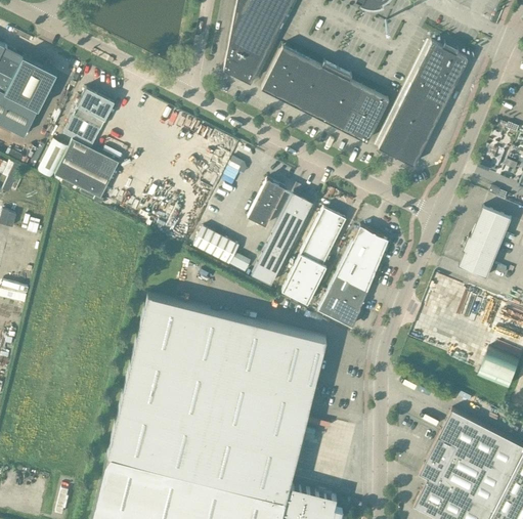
[(293,0),(236,0),(224,72),(251,85),(293,0)]
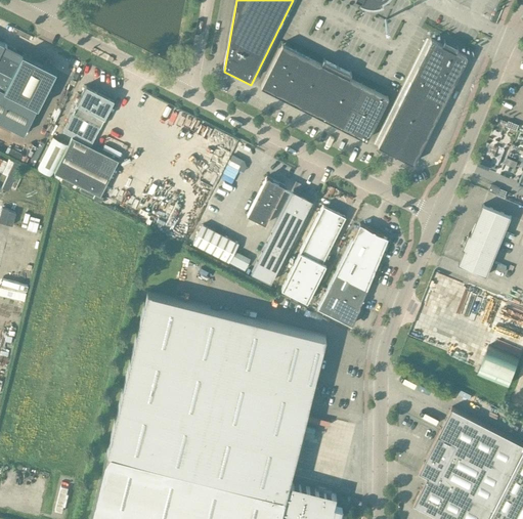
[(358,0),(356,5),(361,8),(361,10),(364,11),(367,12),(369,13),(373,13),(376,13),(380,12),(382,11),(381,8),(383,8),(385,7),(388,5),(389,3),(391,1),(391,0),(358,0)]
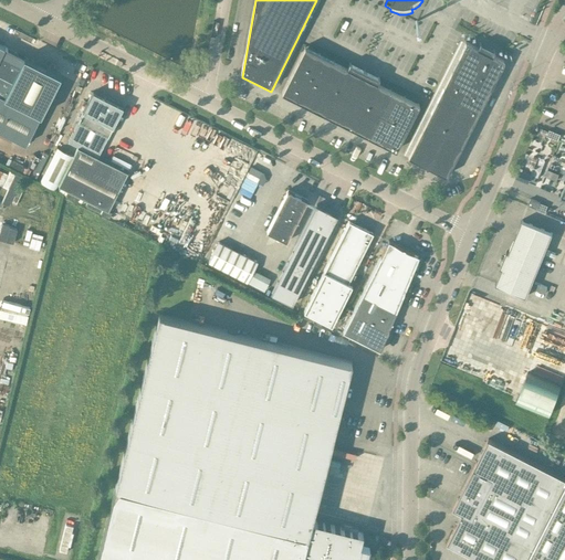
[(466,46),(445,90),(463,99),(457,114),(475,124),(504,66),(493,61),(495,55),(480,48),(478,53),(466,46)]
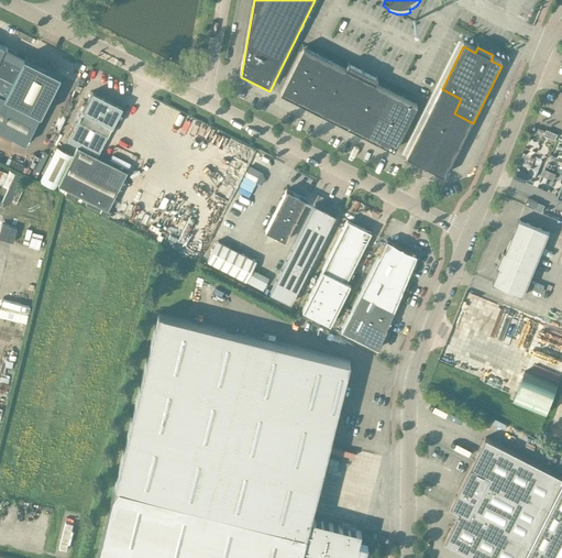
[(0,135),(26,149),(43,116),(61,79),(23,61),(3,51),(0,48),(0,135)]
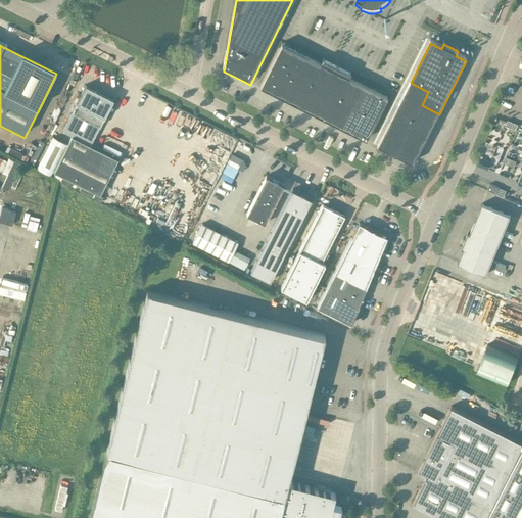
[(261,90),(287,103),(309,61),(282,48),(261,90)]
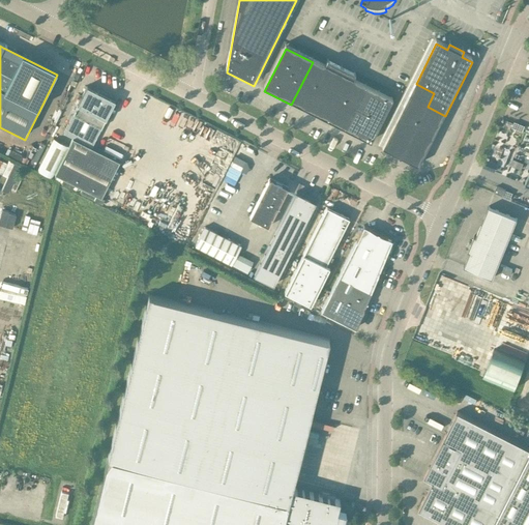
[(313,62),(291,105),(318,118),(342,70),(328,63),(325,68),(313,62)]
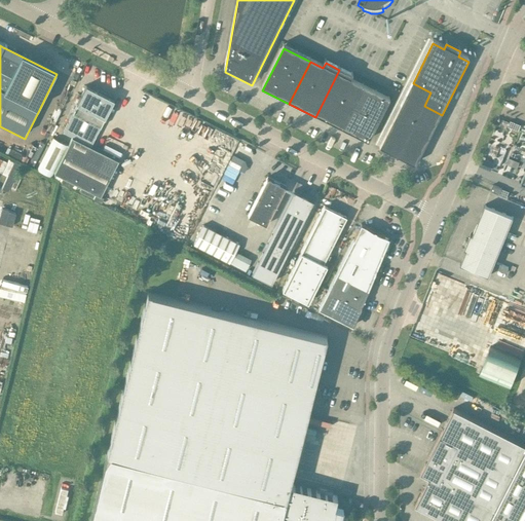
[(339,70),(315,117),(342,131),(364,87),(351,81),(353,77),(339,70)]
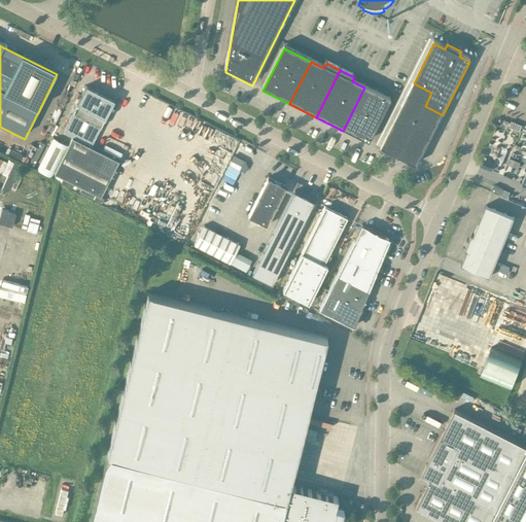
[(380,150),(416,168),(443,115),(425,106),(431,93),(414,83),(380,150)]
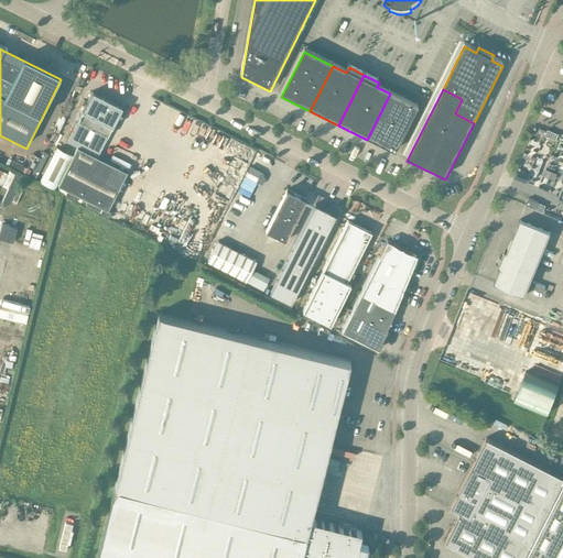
[(390,94),(367,140),(396,154),(419,109),(390,94)]
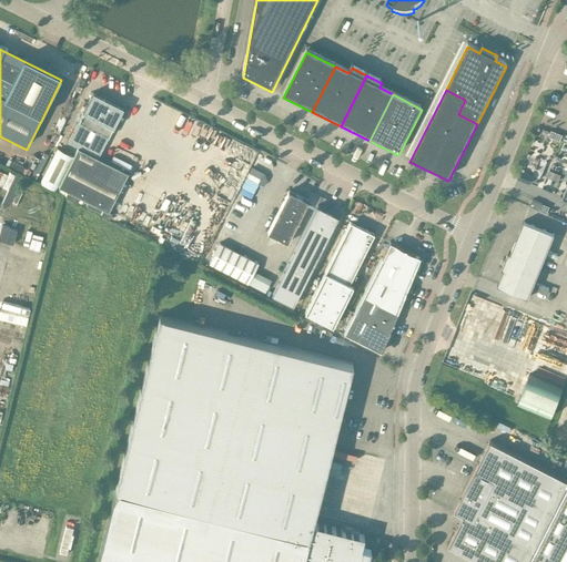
[(124,112),(94,98),(84,115),(69,146),(79,152),(59,191),(109,216),(129,177),(99,162),(114,131),(124,112)]
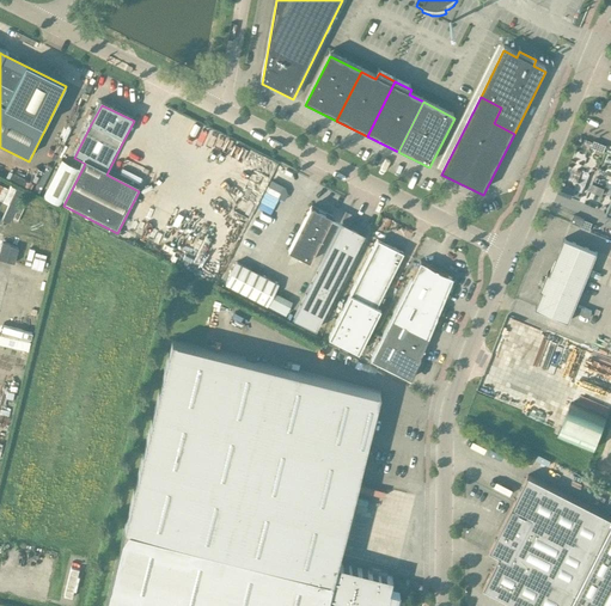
[(62,165),(43,202),(61,210),(79,173),(62,165)]
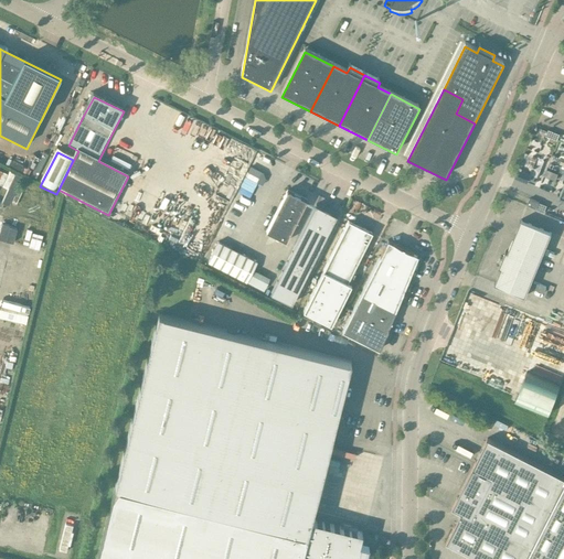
[(525,178),(522,185),(528,189),(531,180),(525,178)]
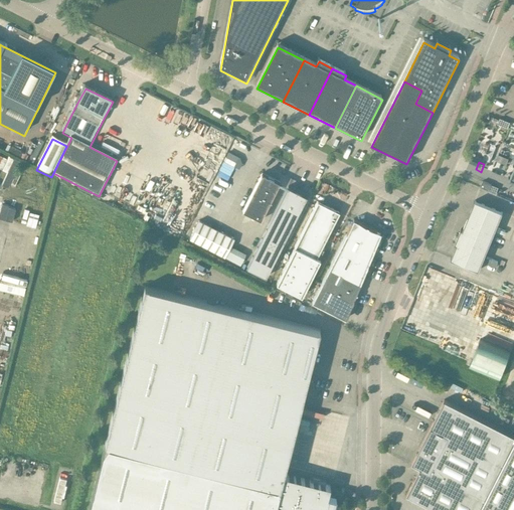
[(281,187),(263,178),(243,216),(262,225),(281,187)]
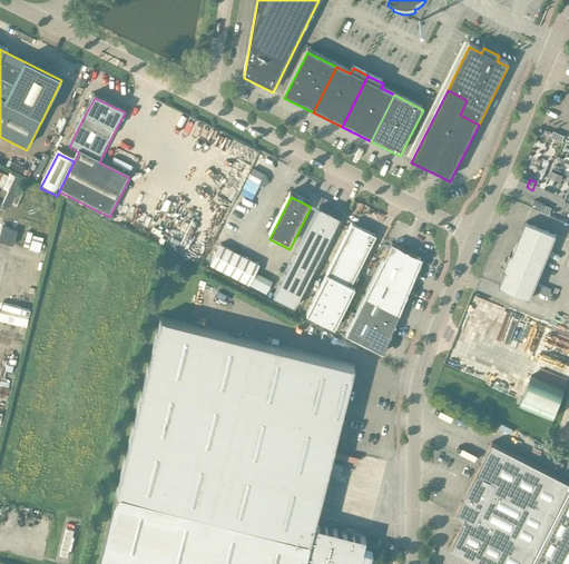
[(536,206),(532,211),(542,216),(545,209),(536,206)]
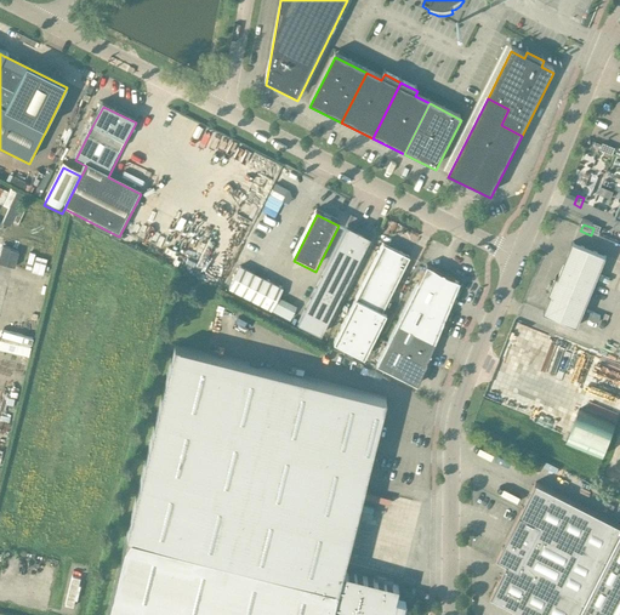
[(348,229),(299,328),(322,340),(371,241),(348,229)]
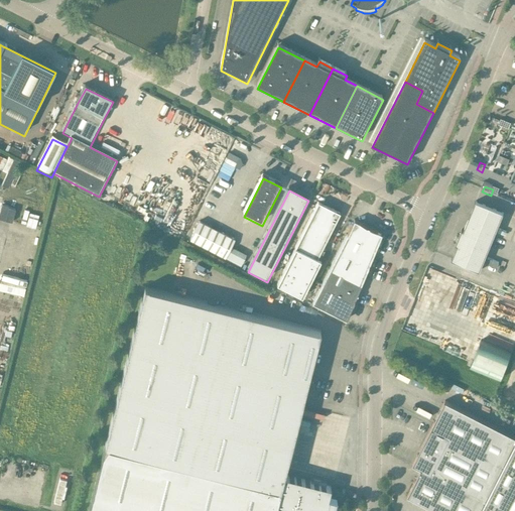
[(303,300),(322,264),(317,262),(341,217),(318,206),(296,251),(278,288),(303,300)]
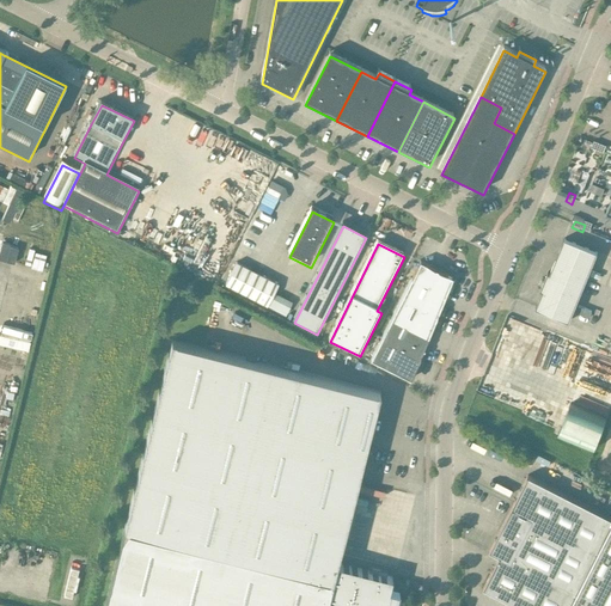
[(544,297),(537,312),(537,313),(569,326),(598,257),(566,244),(551,279),(549,277),(542,295),(544,297)]
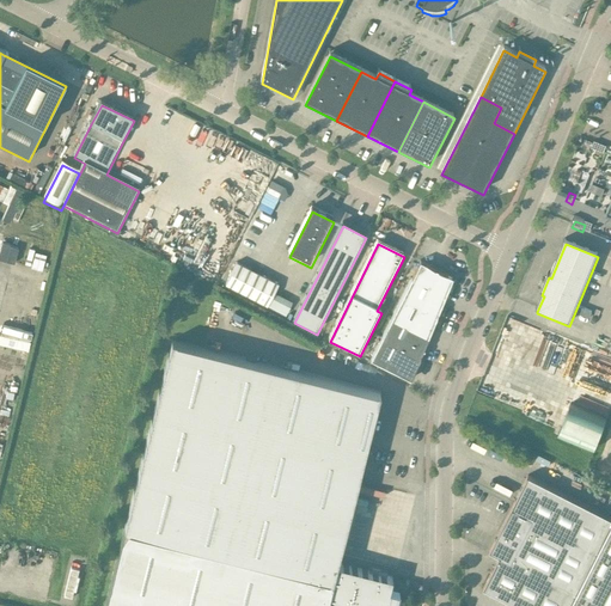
[(0,258),(0,264),(16,269),(19,253),(11,251),(12,249),(4,248),(0,258)]
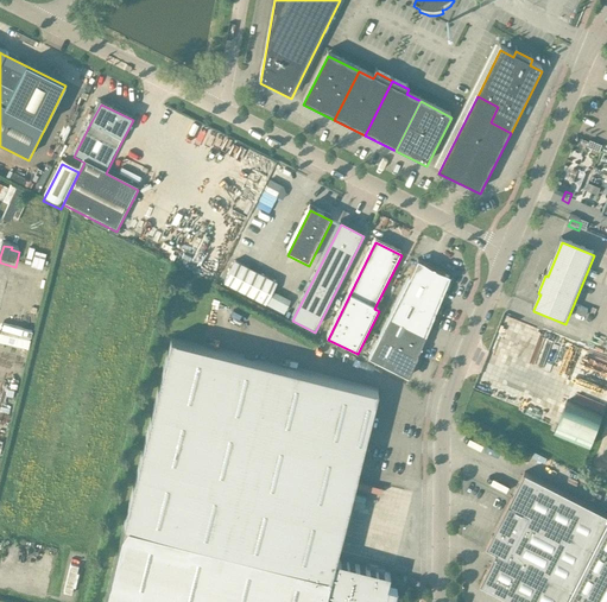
[(225,286),(266,308),(278,285),(236,264),(225,286)]
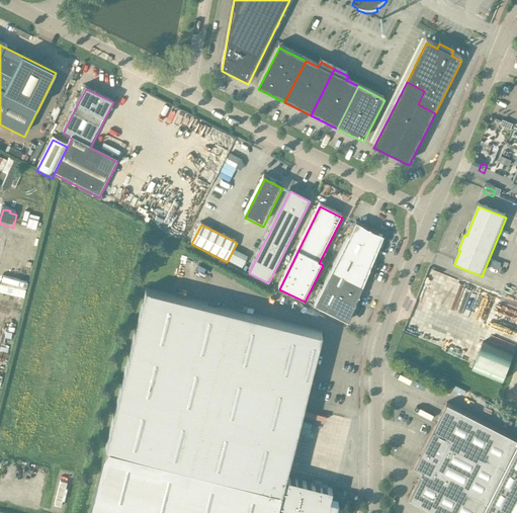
[(356,225),(349,240),(362,246),(370,232),(356,225)]
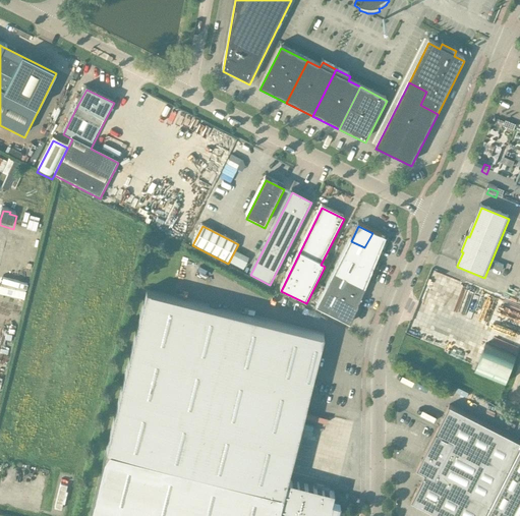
[(351,241),(342,259),(372,274),(386,240),(372,233),(364,247),(351,241)]
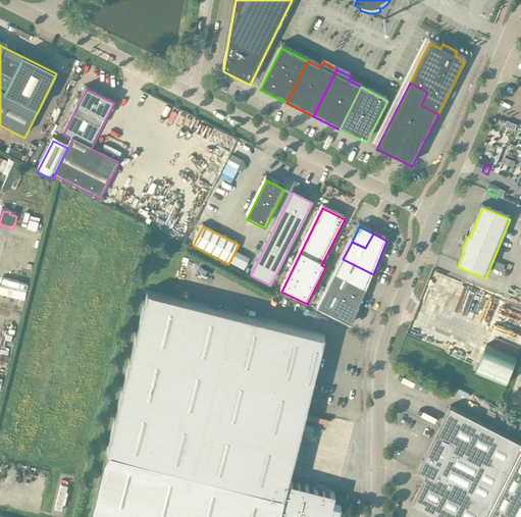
[(343,259),(334,275),(365,292),(373,274),(343,259)]
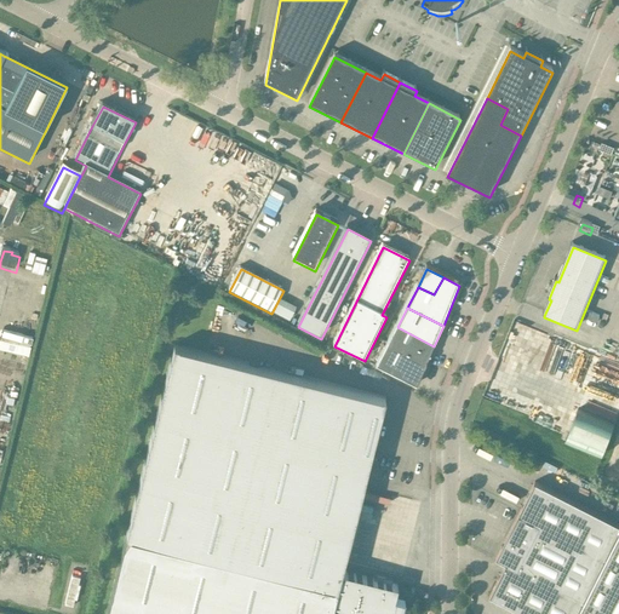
[(397,327),(387,348),(425,367),(434,346),(397,327)]
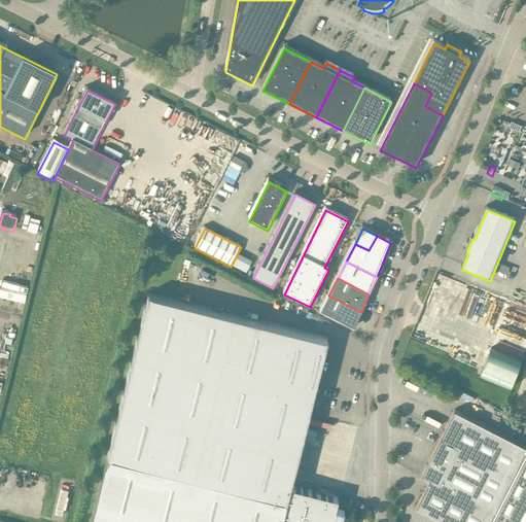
[(320,313),(354,331),(361,312),(328,296),(320,313)]
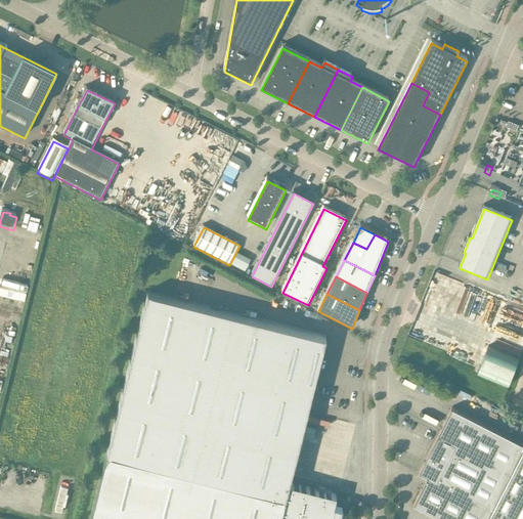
[(147,296),(90,518),(280,518),(281,516),(291,518),(332,518),(332,517),(336,518),(340,518),(342,512),(334,510),(337,499),(290,486),(325,341),(147,296)]
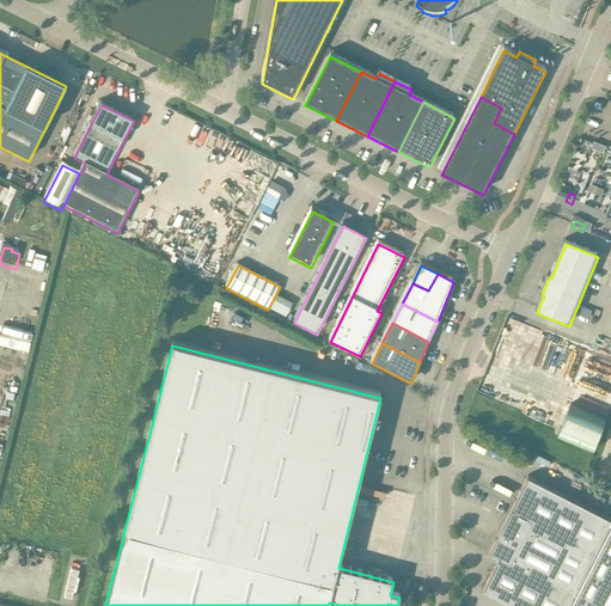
[(572,409),(560,439),(594,453),(608,423),(572,409)]
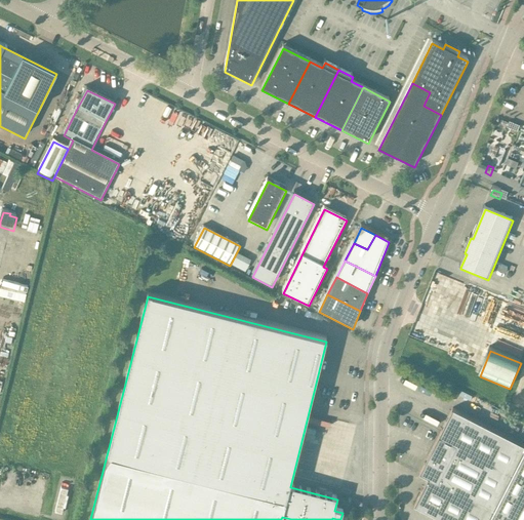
[(420,477),(430,481),(415,509),(437,519),(523,519),(523,447),(453,412),(420,477)]
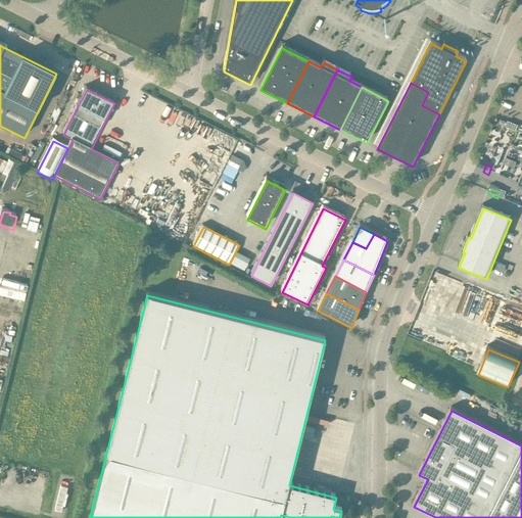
[(62,516),(68,491),(61,489),(55,514),(62,516)]
